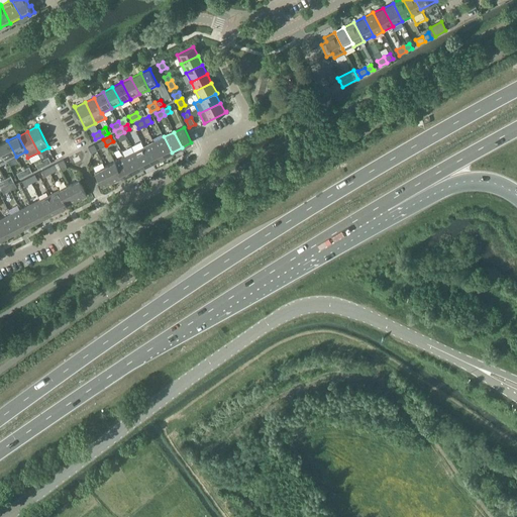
[(172,152),(164,136),(153,141),(162,158),(172,152)]
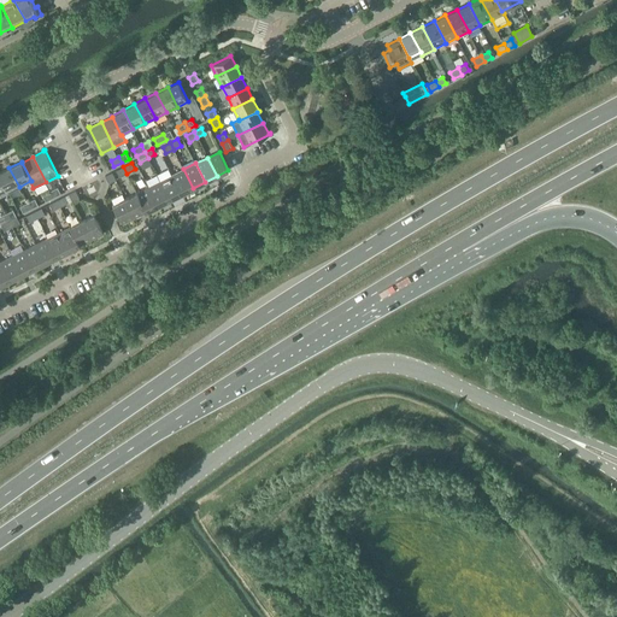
[(127,174),(123,166),(116,170),(119,177),(127,174)]
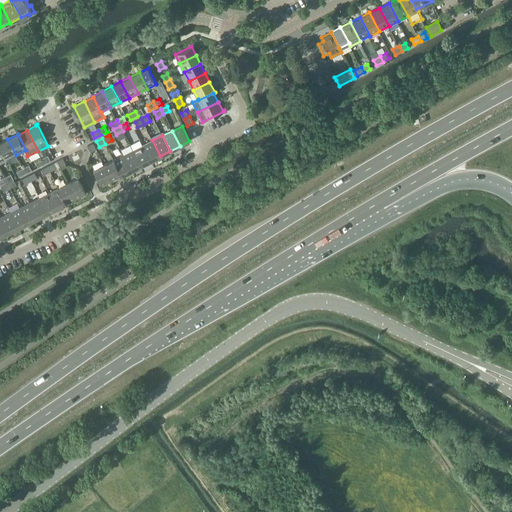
[(0,142),(0,146),(7,159),(16,155),(7,139),(0,142)]
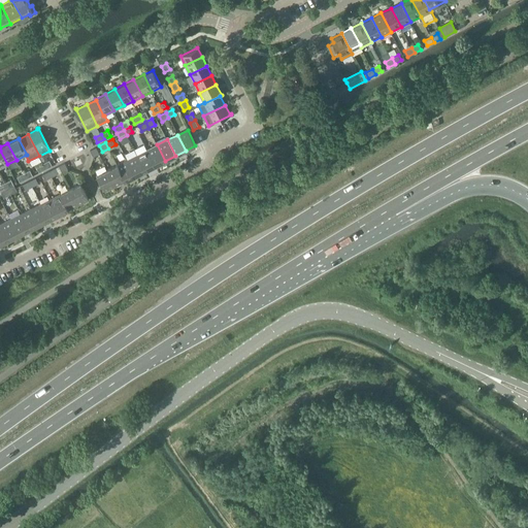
[(165,161),(157,144),(147,150),(155,166),(165,161)]
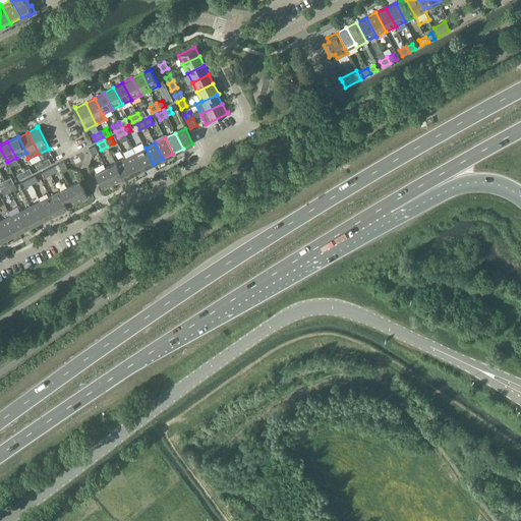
[(89,149),(92,155),(98,152),(95,146),(89,149)]
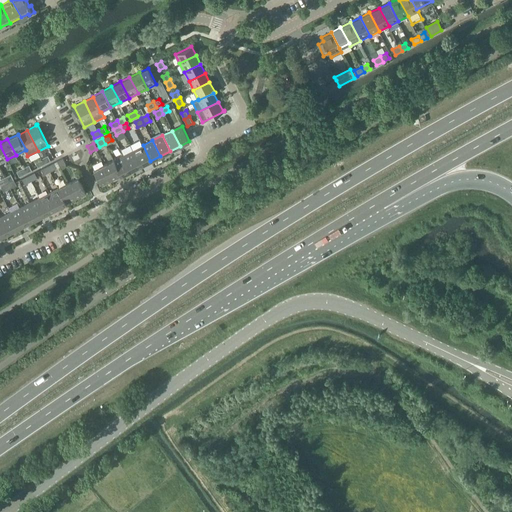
[(150,161),(143,145),(133,150),(141,166),(150,161)]
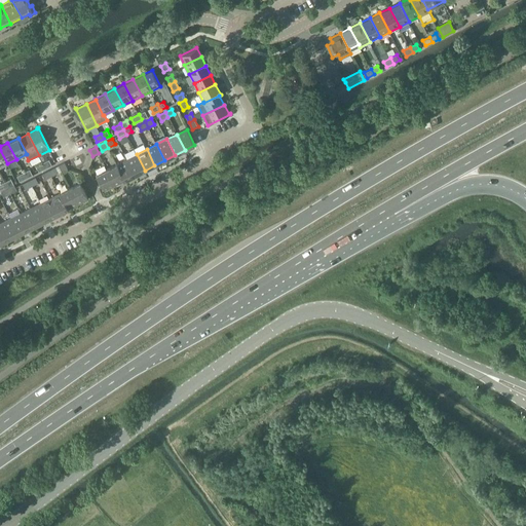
[(145,171),(137,154),(126,159),(135,176),(145,171)]
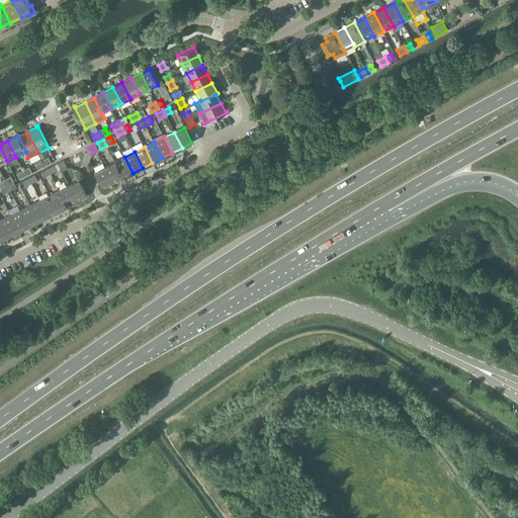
[(41,160),(45,166),(52,163),(49,157),(41,160)]
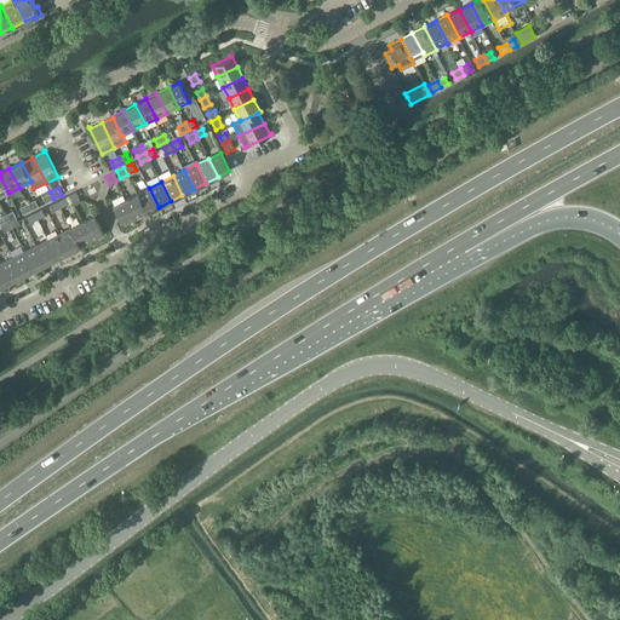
[(159,207),(149,188),(137,194),(147,213),(159,207)]
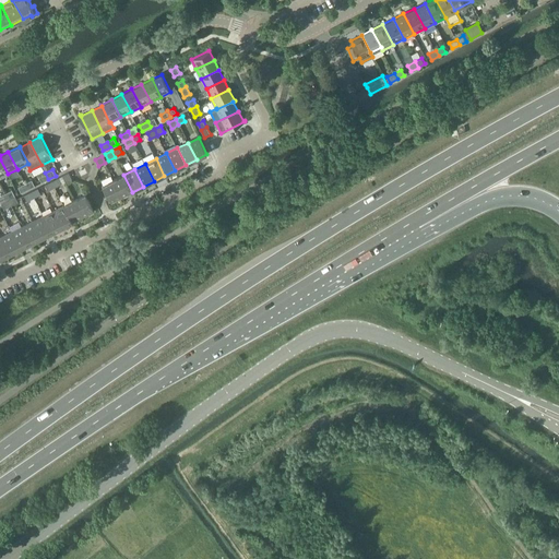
[(48,179),(45,173),(38,176),(42,182),(48,179)]
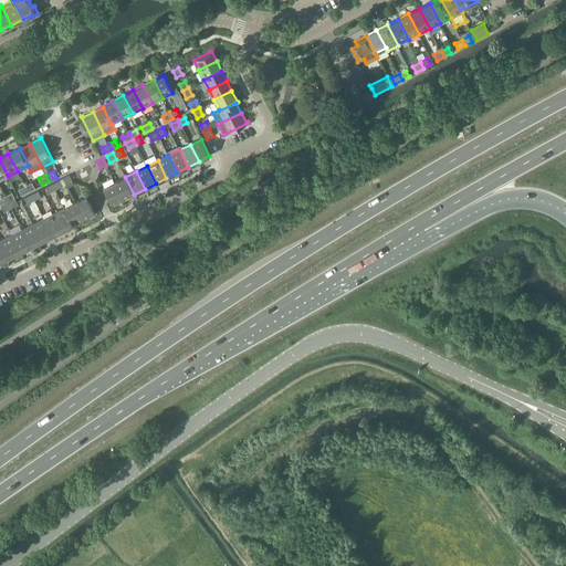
[(70,175),(63,178),(66,185),(73,181),(70,175)]
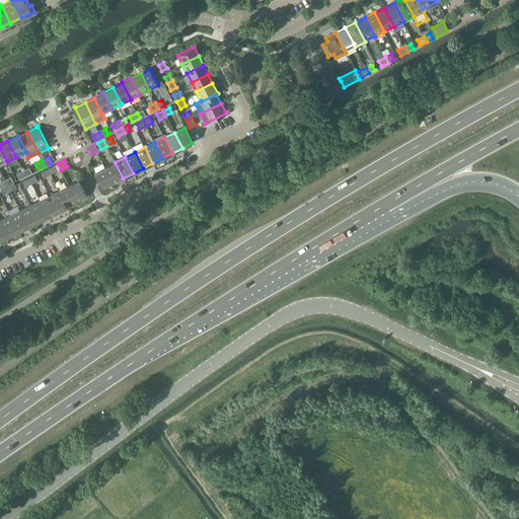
[(123,178),(115,162),(105,167),(113,183),(123,178)]
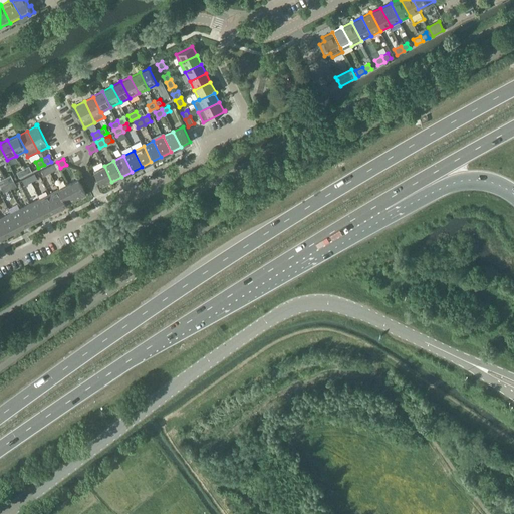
[(48,167),(50,172),(56,169),(54,164),(48,167)]
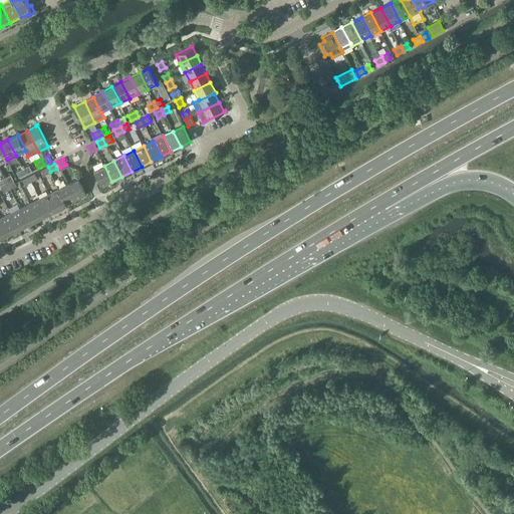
[(22,169),(25,174),(31,171),(28,166),(22,169)]
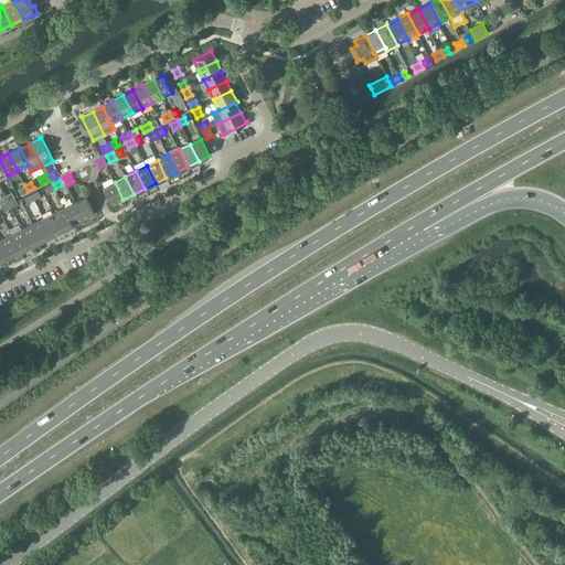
[(123,200),(115,182),(104,188),(113,204),(123,200)]
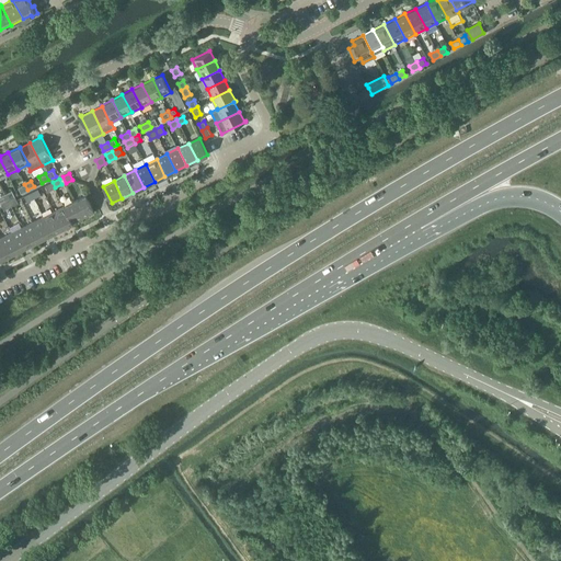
[(55,187),(53,182),(45,185),(48,192),(55,187)]
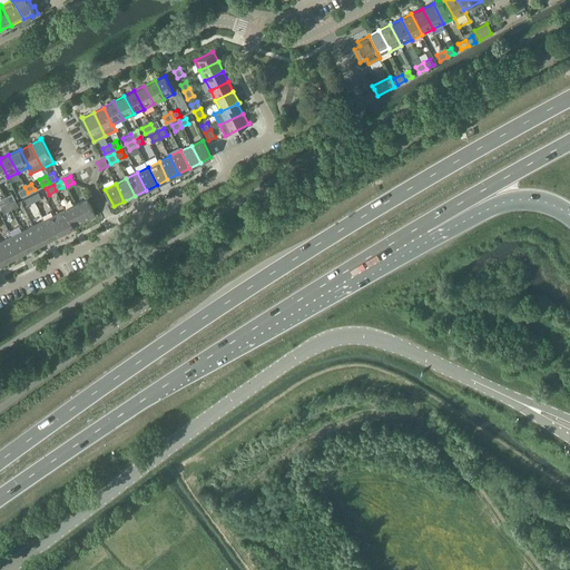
[(28,193),(25,187),(18,190),(21,197),(28,193)]
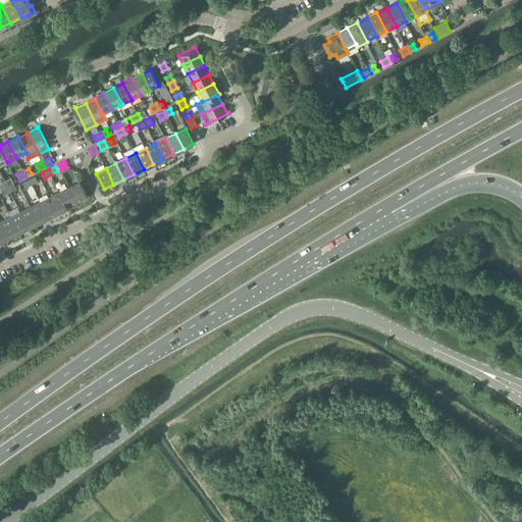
[(29,178),(32,185),(38,181),(35,175),(29,178)]
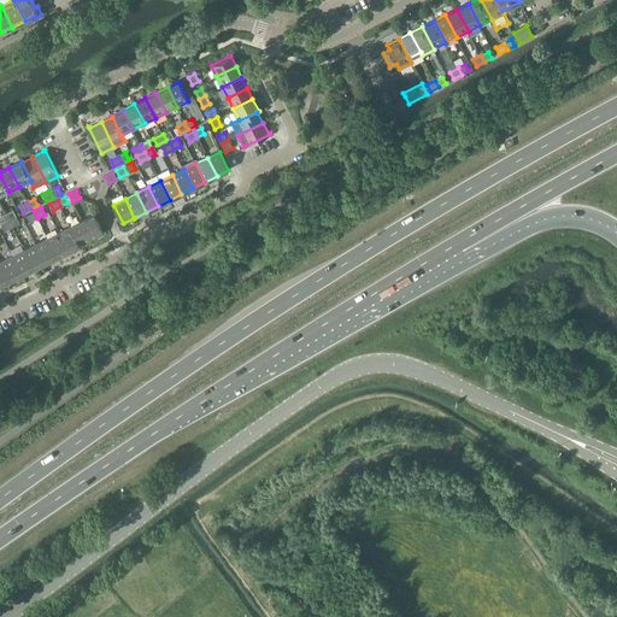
[(5,213),(9,219),(17,216),(13,210),(5,213)]
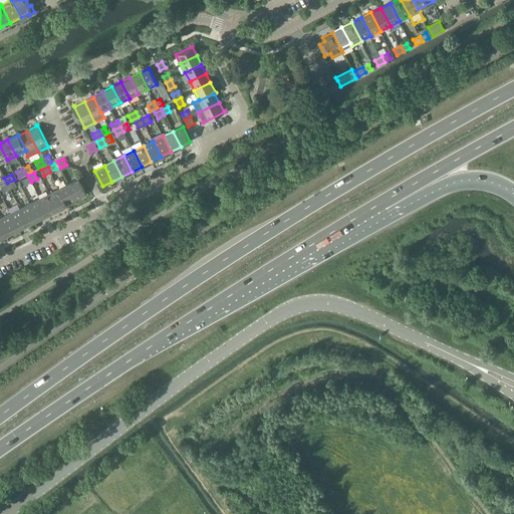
[(31,182),(28,176),(22,180),(25,185),(31,182)]
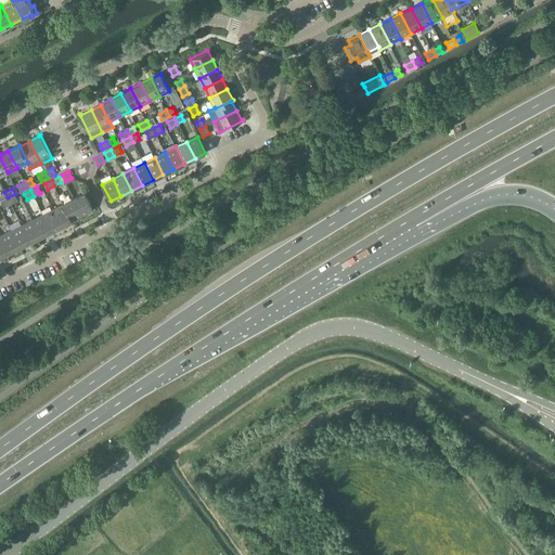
[(74,198),(82,215),(93,209),(85,193),(74,198)]
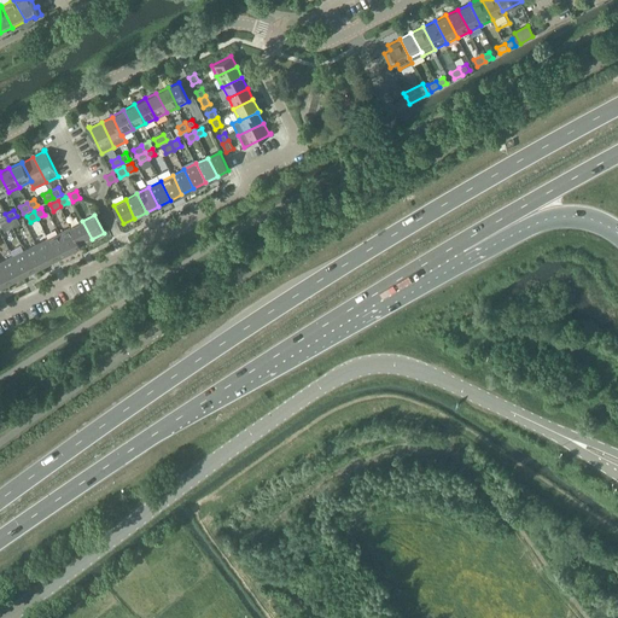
[(9,220),(12,227),(21,223),(17,216),(9,220)]
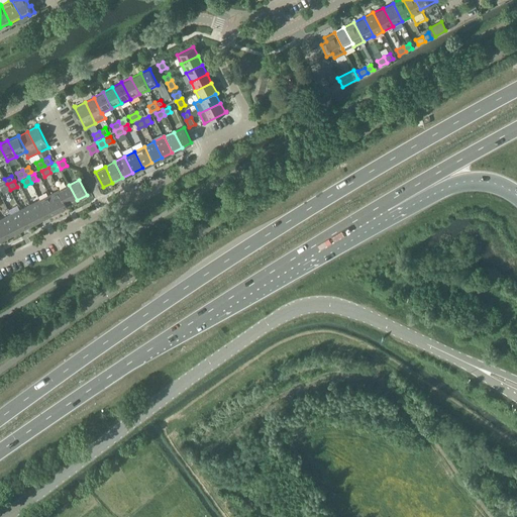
[(7,184),(1,187),(4,193),(10,190),(7,184)]
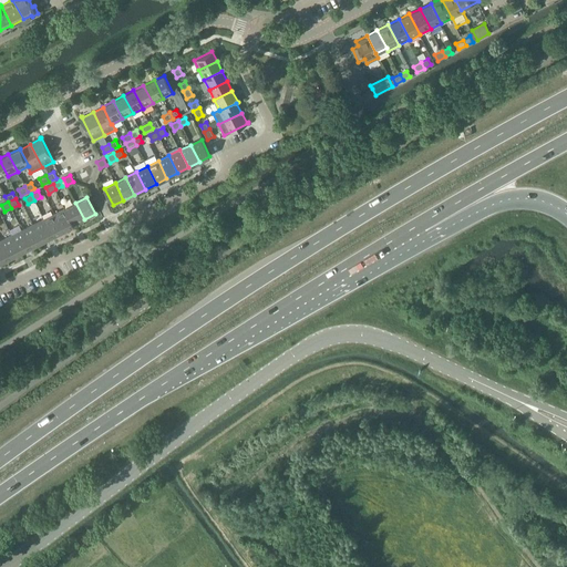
[(84,219),(75,203),(65,208),(74,225),(84,219)]
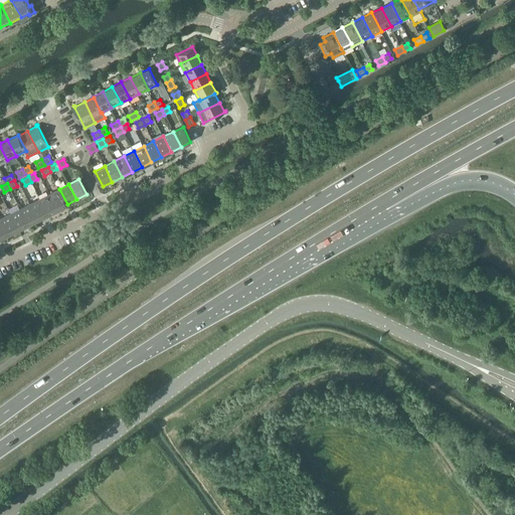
[(67,204),(59,189),(49,194),(57,209),(67,204)]
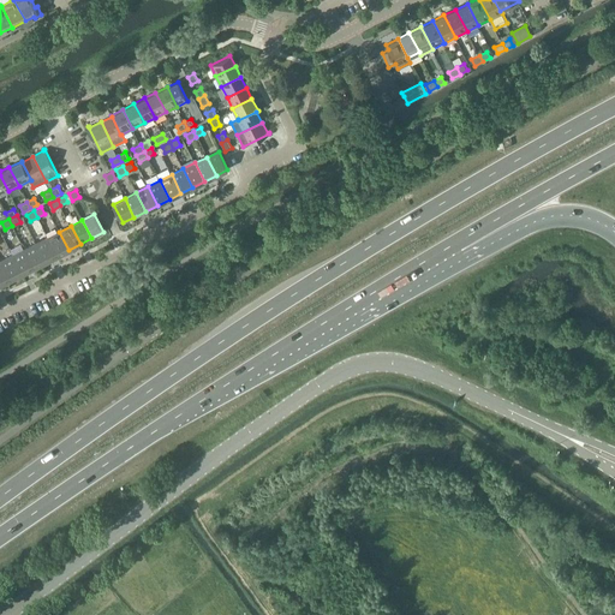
[(69,250),(59,232),(47,237),(57,256),(69,250)]
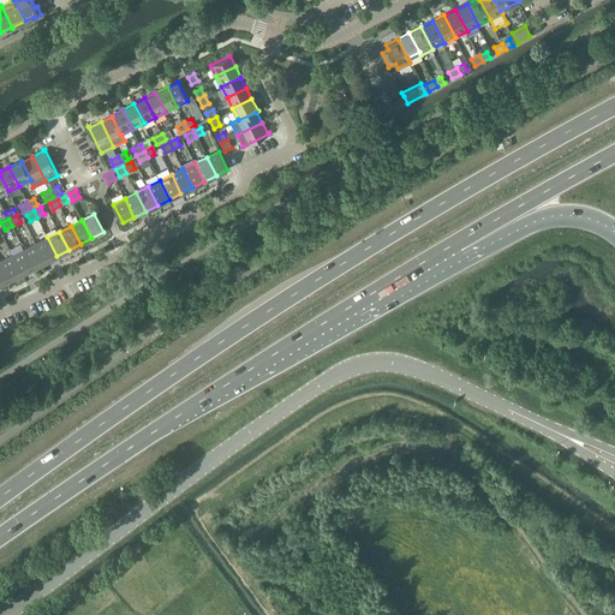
[(57,256),(47,237),(36,243),(45,262),(57,256)]
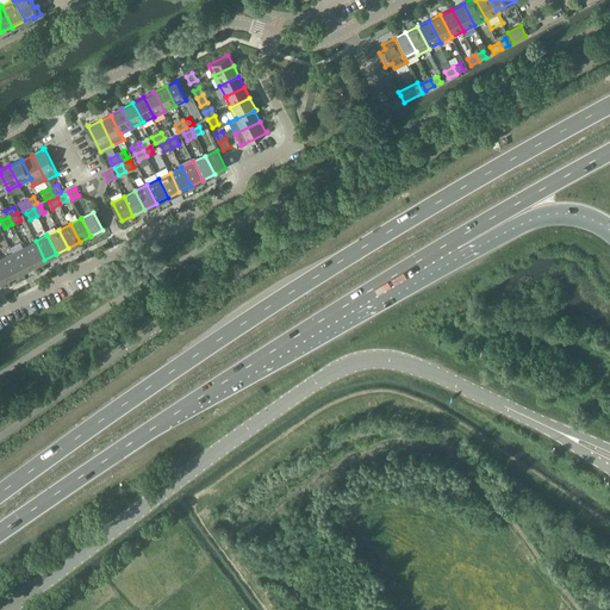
[(44,260),(36,241),(24,247),(33,266),(44,260)]
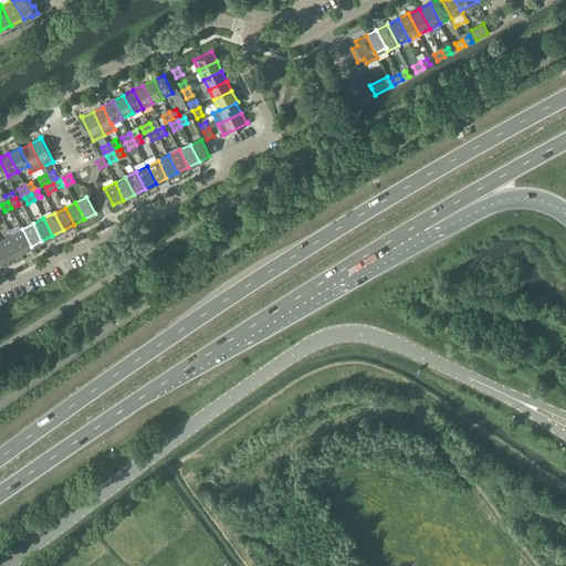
[(31,247),(22,229),(11,234),(20,252),(31,247)]
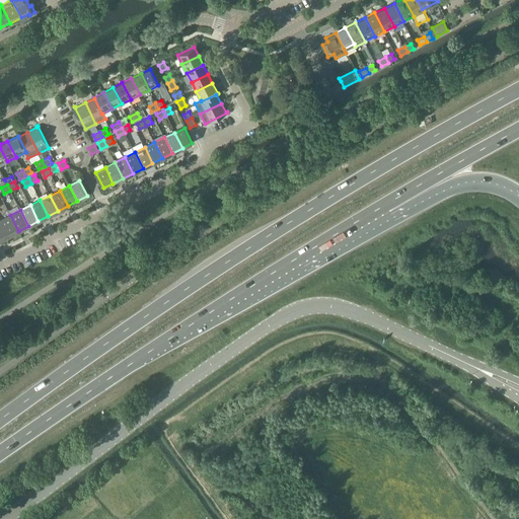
[(18,231),(10,215),(0,220),(8,236),(18,231)]
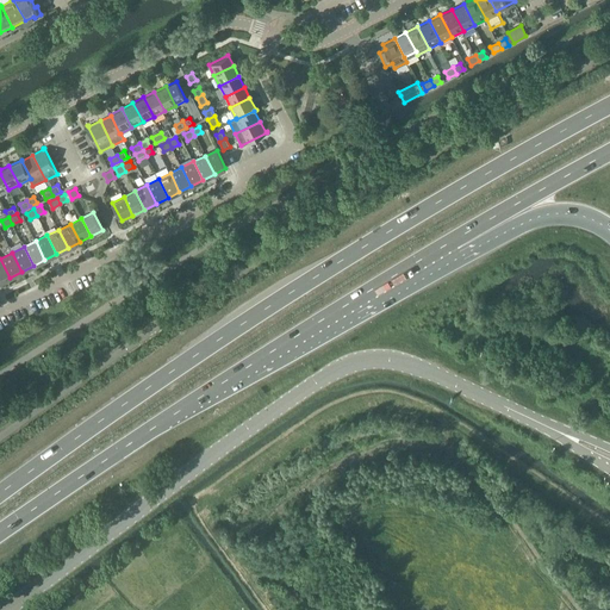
[(0,281),(10,278),(0,259),(0,281)]
